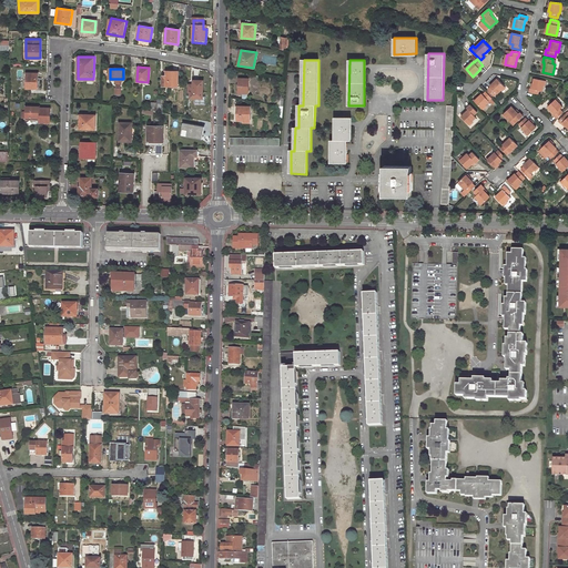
[(178,87),(179,71),(165,71),(165,85),(178,87)]
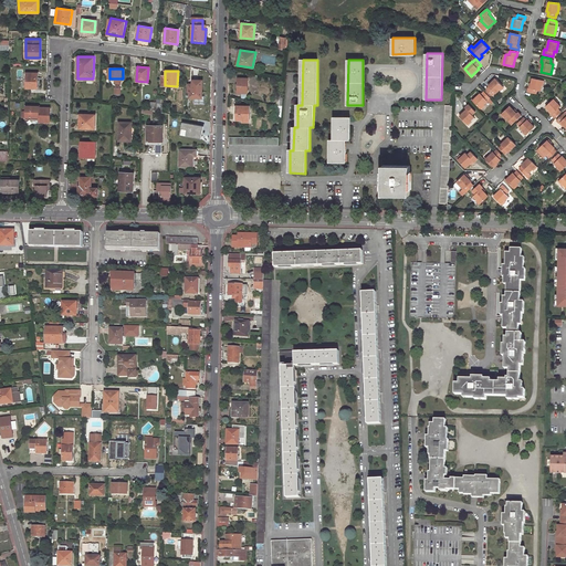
[(37,88),(38,73),(21,72),(21,87),(37,88)]
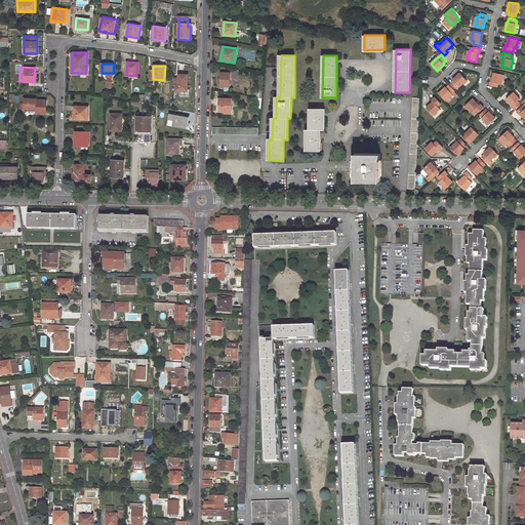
[(459,86),(463,82),(468,79),(460,72),(456,76),(453,79),(454,80),(451,82),(456,88),(459,85),(459,86)]
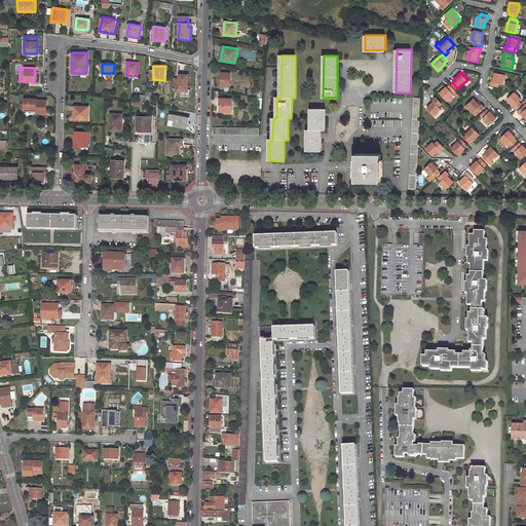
[(502,83),(503,79),(504,74),(495,72),(494,77),(493,81),(491,81),(491,85),(498,86),(499,83),(502,83)]
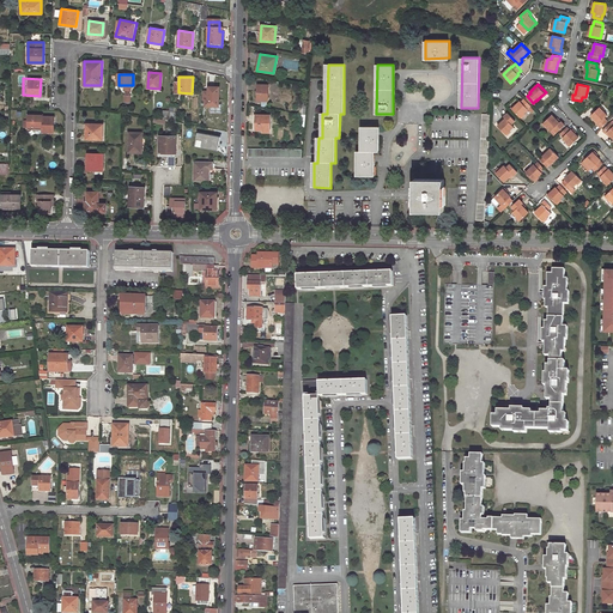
[(268,101),(268,85),(258,85),(258,101),(268,101)]
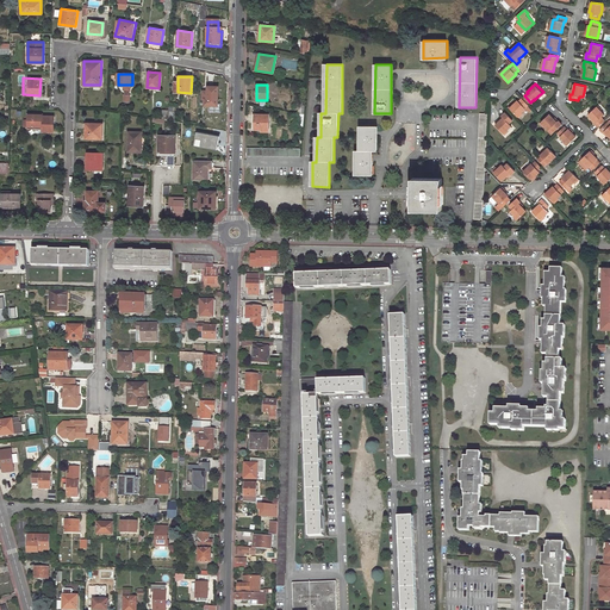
[(217,105),(218,87),(207,86),(207,99),(205,99),(204,105),(217,105)]
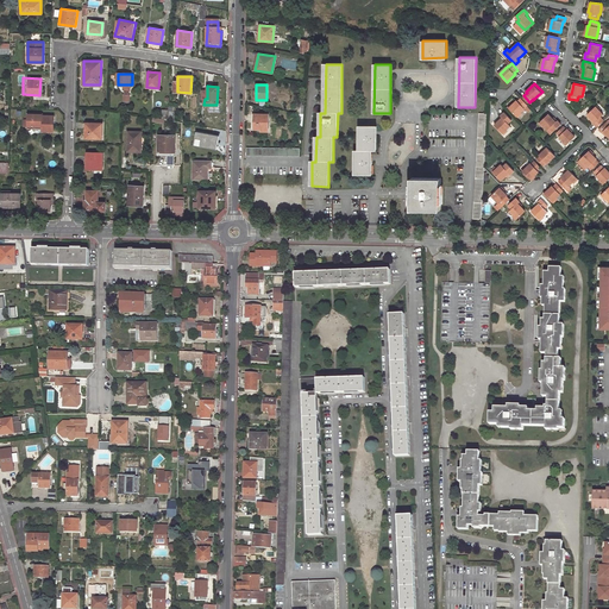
[(518,115),(521,112),(525,108),(525,107),(527,105),(521,98),(518,101),(516,100),(513,104),(509,107),(518,115)]
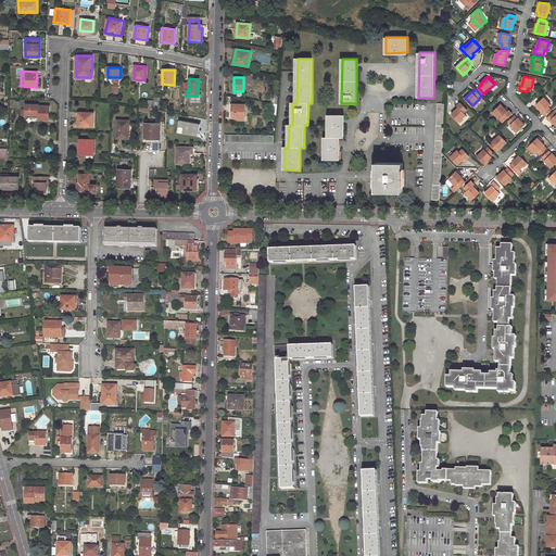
[(552,104),(545,97),(538,104),(541,108),(544,111),(543,113),(545,115),(552,110),(550,106),(552,104)]
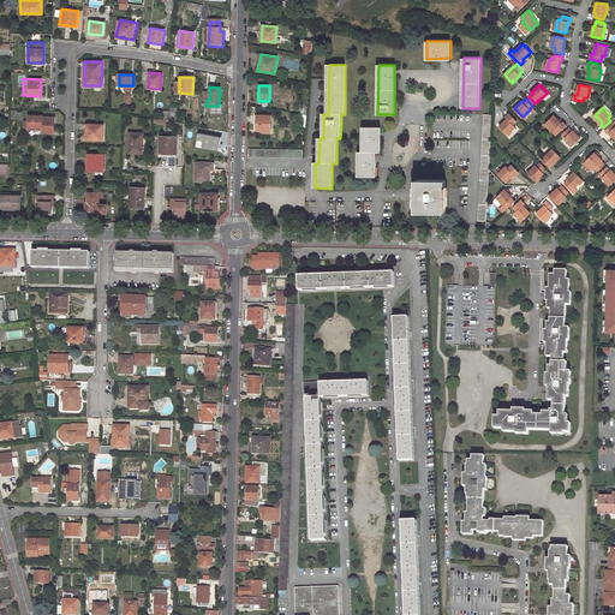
[(507,118),(503,121),(499,126),(507,135),(511,131),(515,126),(513,125),(517,120),(509,113),(506,117),(507,118)]
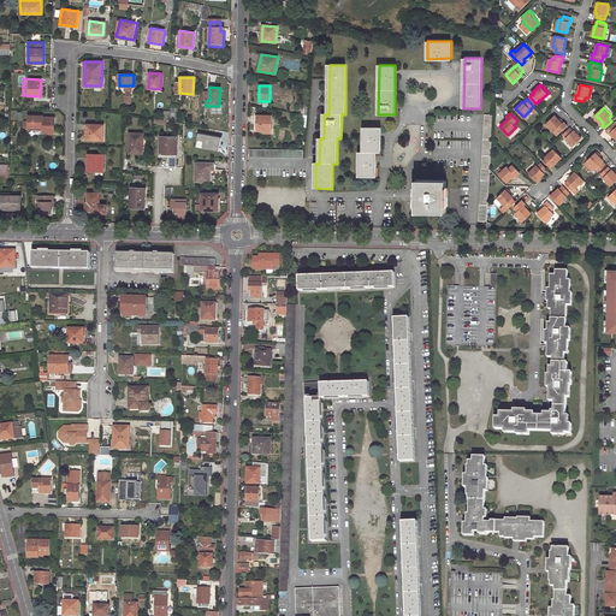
[(272,132),(272,116),(255,114),(255,131),(272,132)]
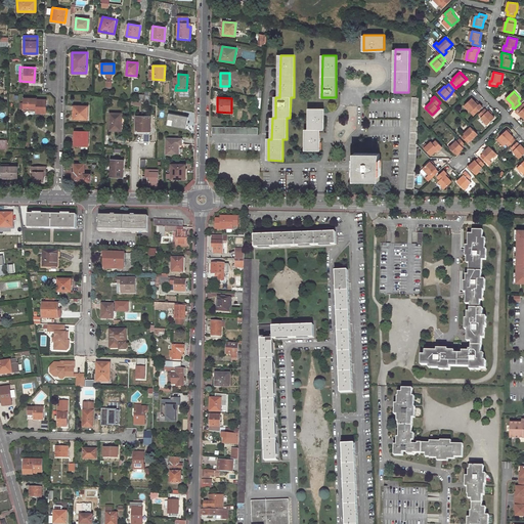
[(46,113),(46,100),(36,99),(36,98),(24,98),(24,102),(19,102),(19,107),(24,108),(36,108),(36,111),(36,113),(46,113)]
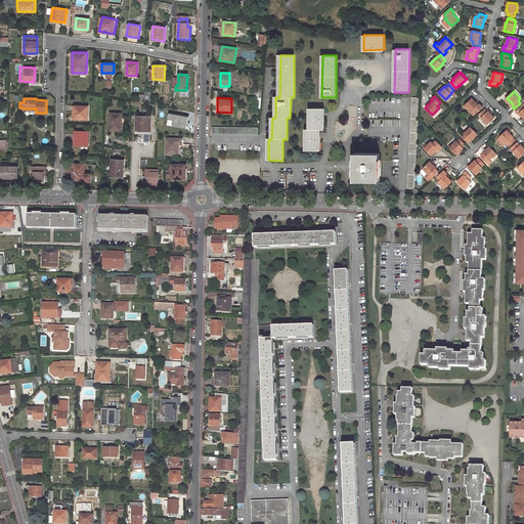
[(476,102),(472,98),(465,105),(472,113),(474,111),(476,114),(482,107),(480,104),(478,105),(476,102)]
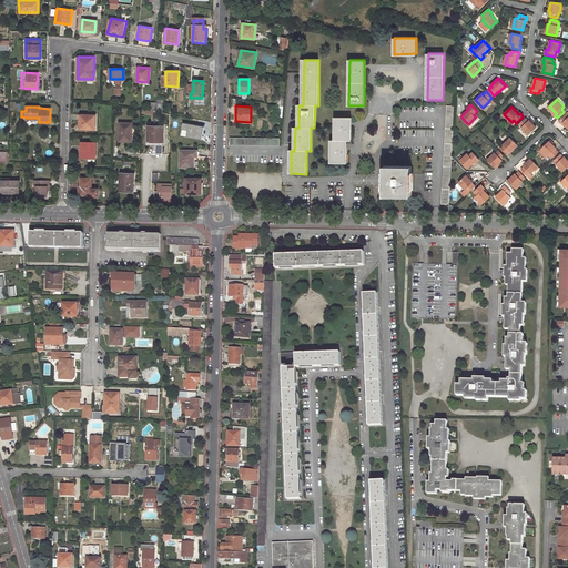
[(95,129),(95,114),(80,114),(80,129),(95,129)]
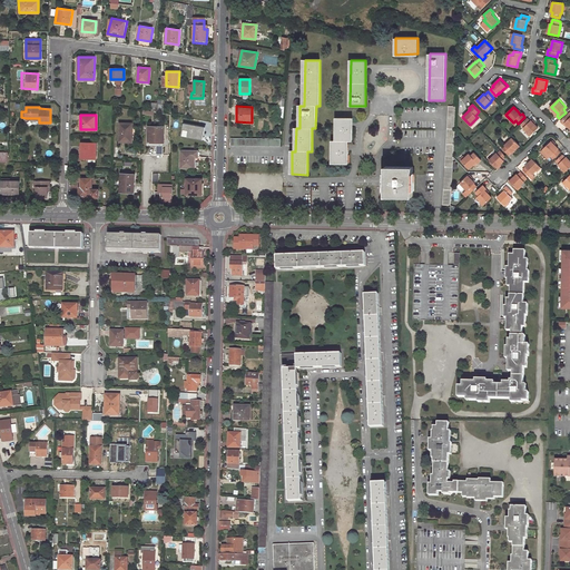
[(351,141),(351,119),(336,119),(336,141),(332,141),(332,164),(347,165),(347,141),(351,141)]
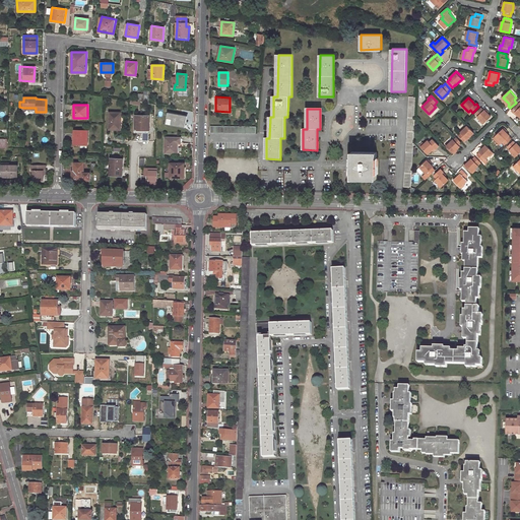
[(477,117),(483,124),(491,117),(488,114),(484,111),(483,111),(480,109),(475,114),(477,117)]
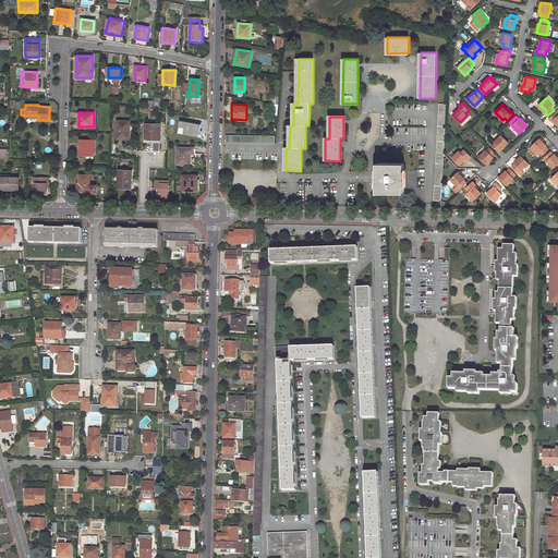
[(130,138),(130,121),(117,120),(117,138),(130,138)]
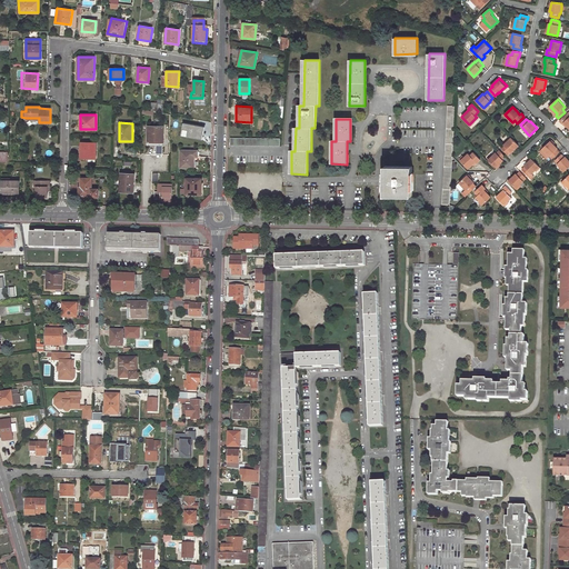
[(205,127),(182,123),(181,129),(188,131),(187,137),(201,141),(205,127)]
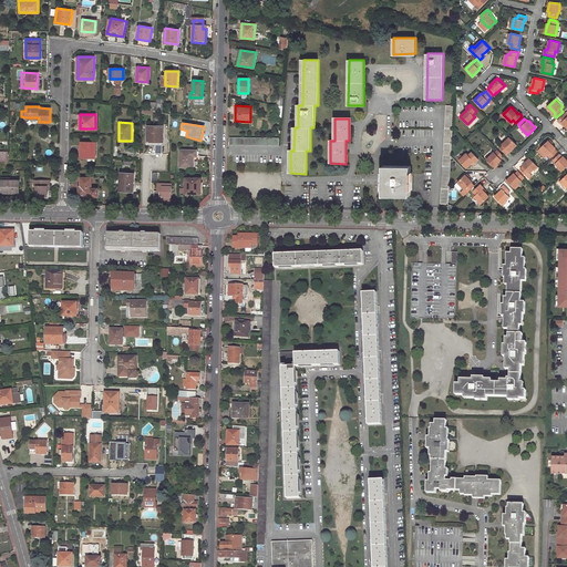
[(162,145),(163,125),(147,125),(147,145),(162,145)]
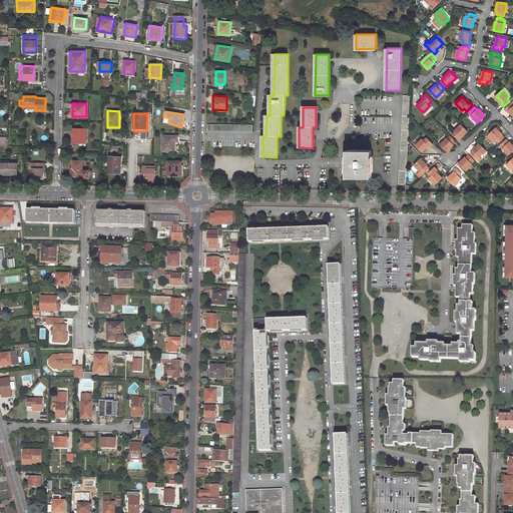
[(456,131),(453,134),(458,139),(461,136),(462,137),(465,134),(468,131),(462,124),(455,130),(456,131)]
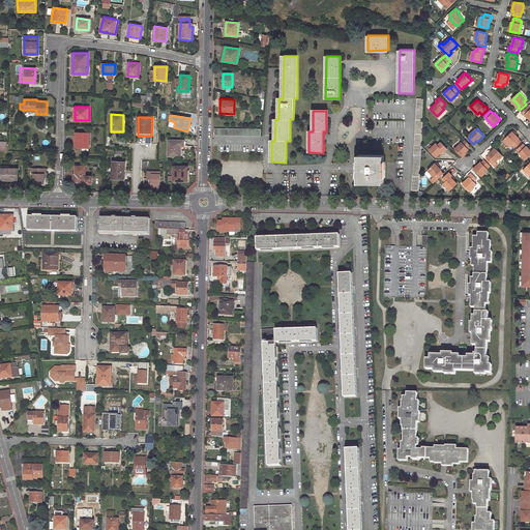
[(513,130),(506,138),(512,145),(513,144),(516,147),(522,142),(519,139),(520,138),(517,135),(513,130)]
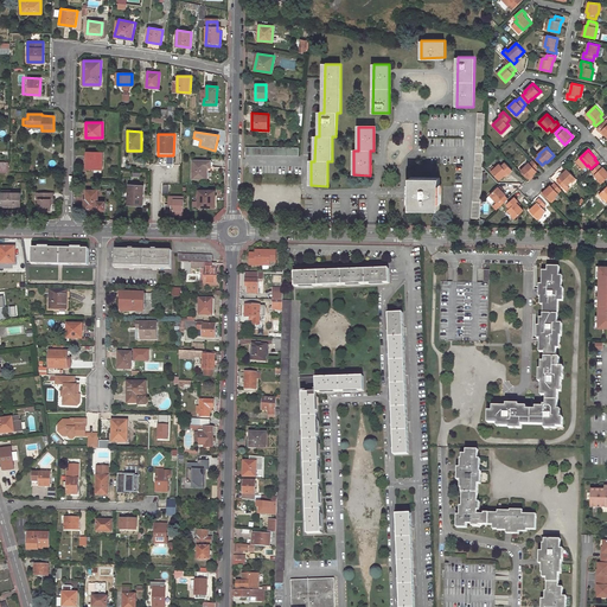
[(102,170),(102,153),(87,152),(87,168),(102,170)]
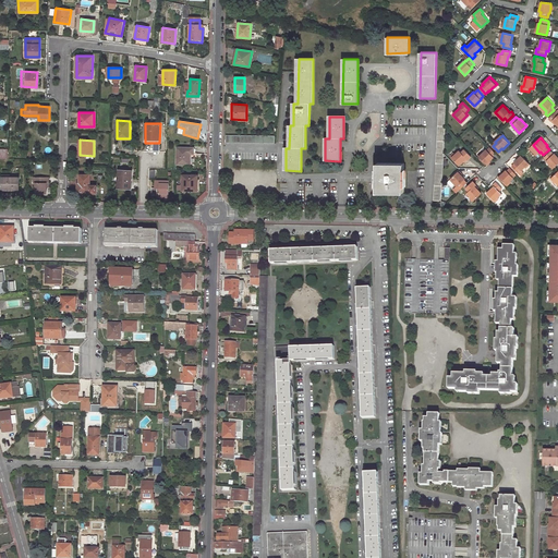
[(194,154),(194,147),(178,147),(177,164),(190,164),(191,154),(194,154)]
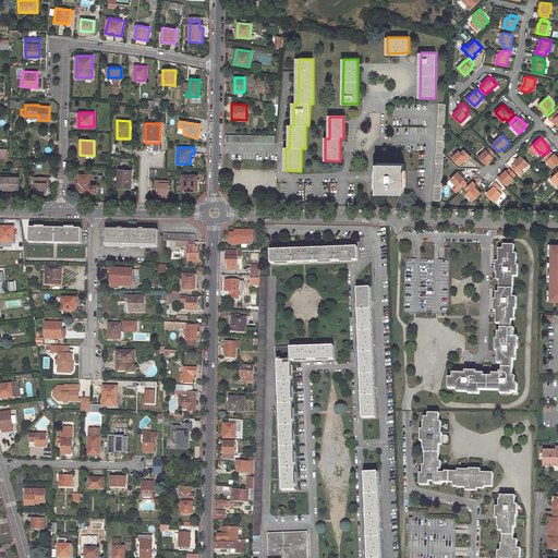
[(470,156),(464,148),(461,152),(459,149),(451,157),(458,164),(462,160),(465,157),(466,159),(470,156)]
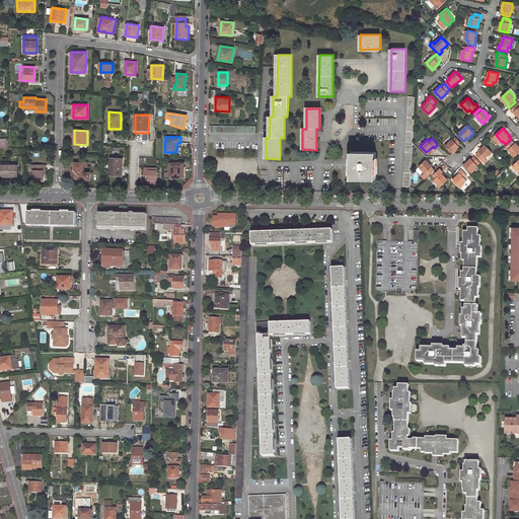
[(453,139),(446,146),(453,152),(456,149),(459,146),(458,145),(461,143),(456,138),(454,140),(453,139)]
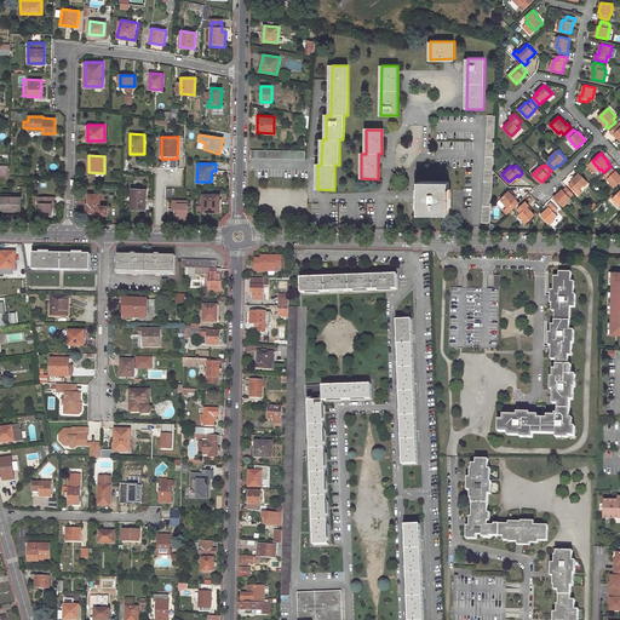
[(615,171),(612,168),(606,174),(608,177),(608,178),(615,187),(619,182),(619,173),(619,174),(616,170),(615,171)]
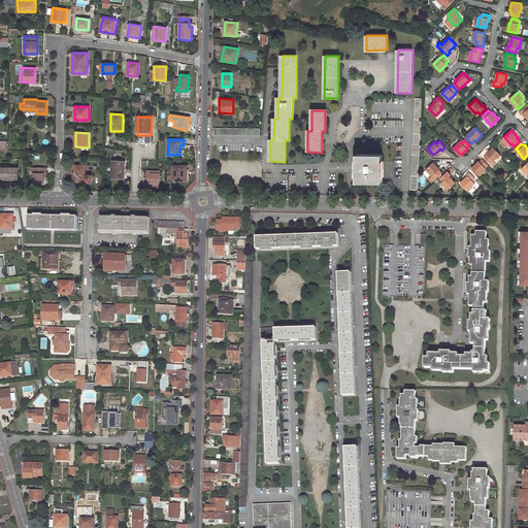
[(493,161),(500,154),(494,147),(493,146),(490,151),(487,154),(487,155),(485,157),(493,166),(495,163),(493,161)]
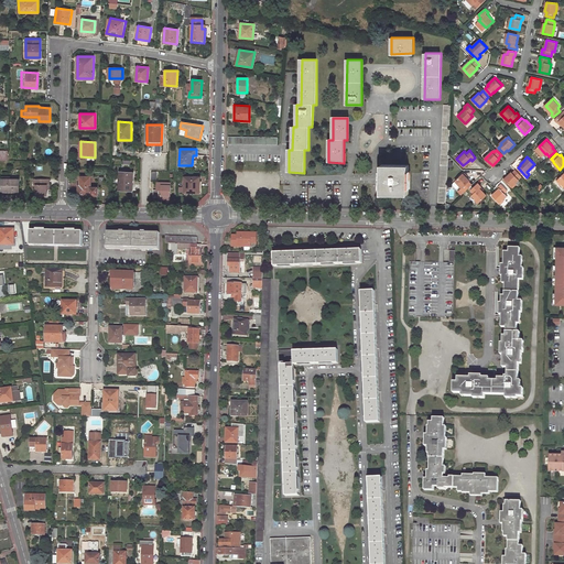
[(409,196),(409,165),(380,165),(380,195),(409,196)]
